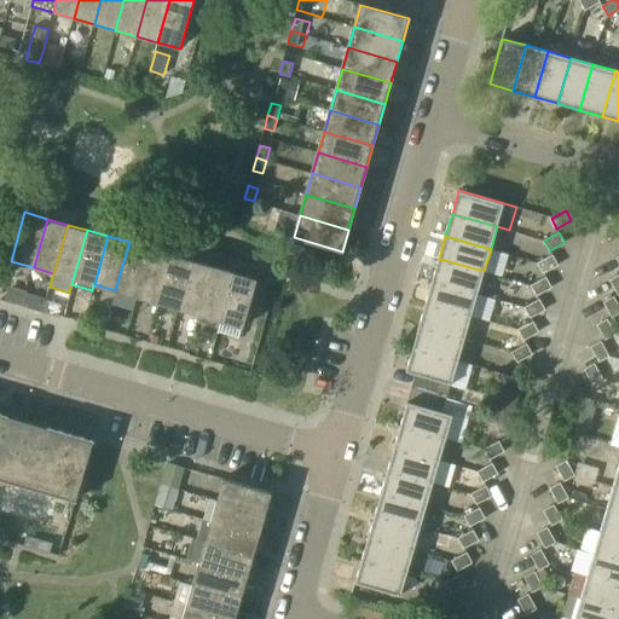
[(137,296),(150,248),(129,242),(115,290),(113,302),(134,310),(137,298),(137,296)]
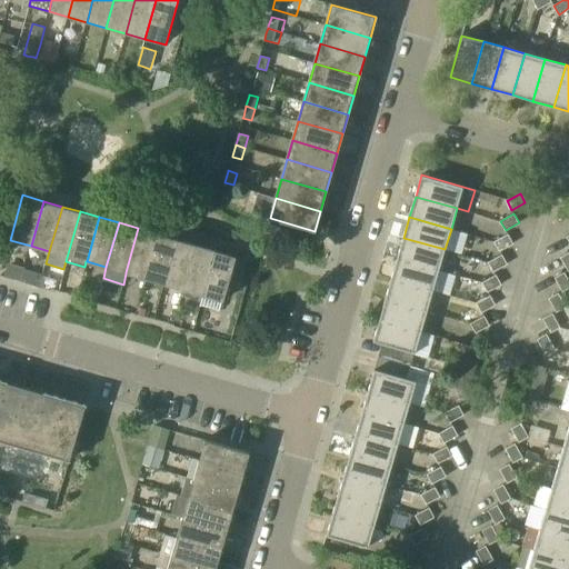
[(145,278),(157,233),(138,228),(126,272),(126,273),(145,278)]
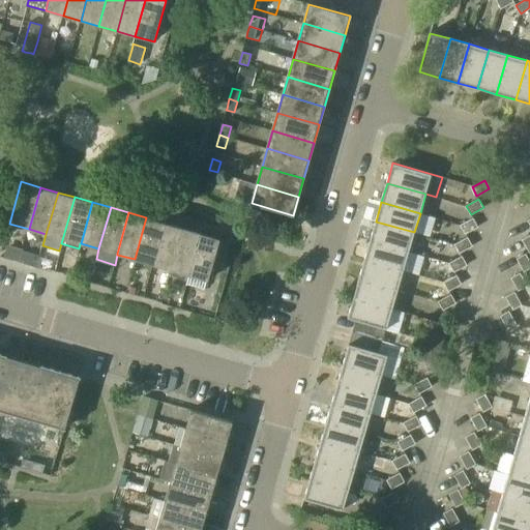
[(421,232),(444,237),(448,221),(425,215),(421,232)]
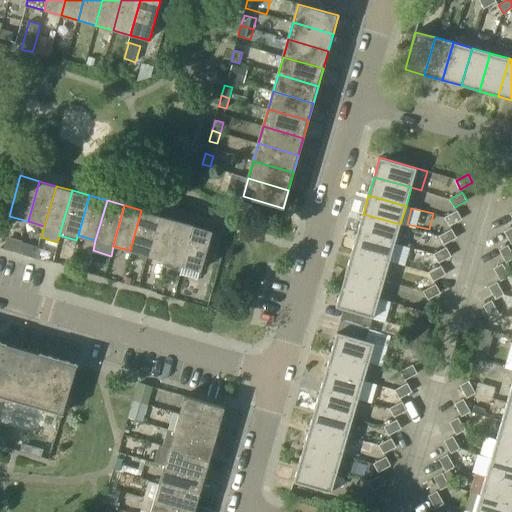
[(147,255),(159,215),(141,210),(130,250),(147,255)]
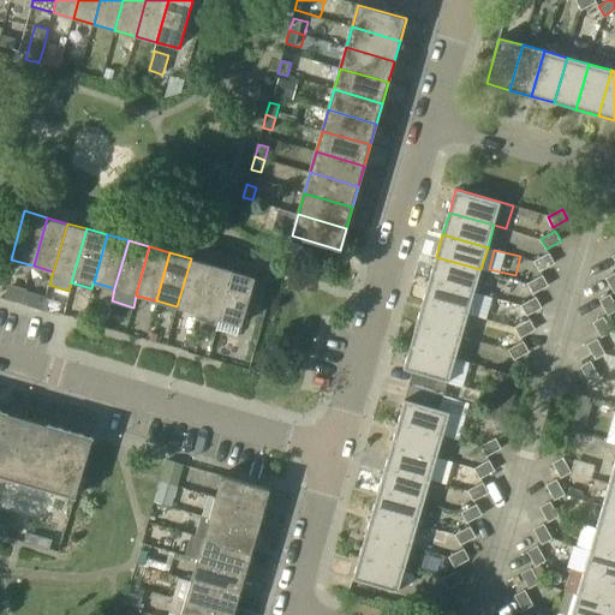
[(535,261),(541,272),(554,263),(549,254),(535,261)]
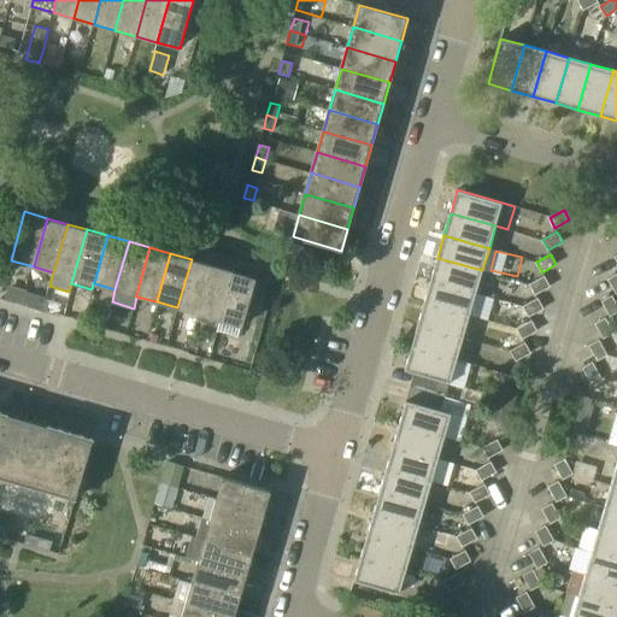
[(476,293),(482,270),(438,258),(432,280),(476,293)]
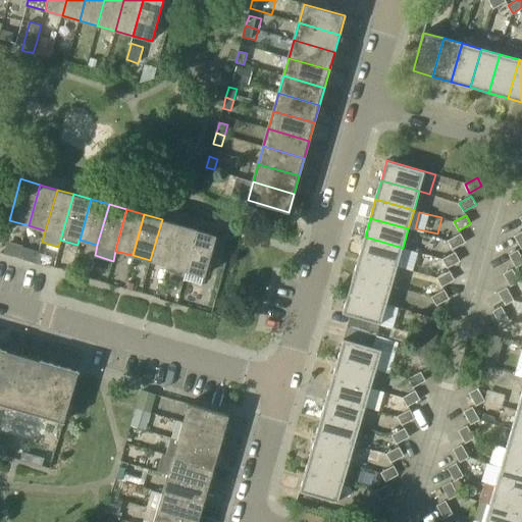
[(168,265),(180,224),(162,219),(150,260),(168,265)]
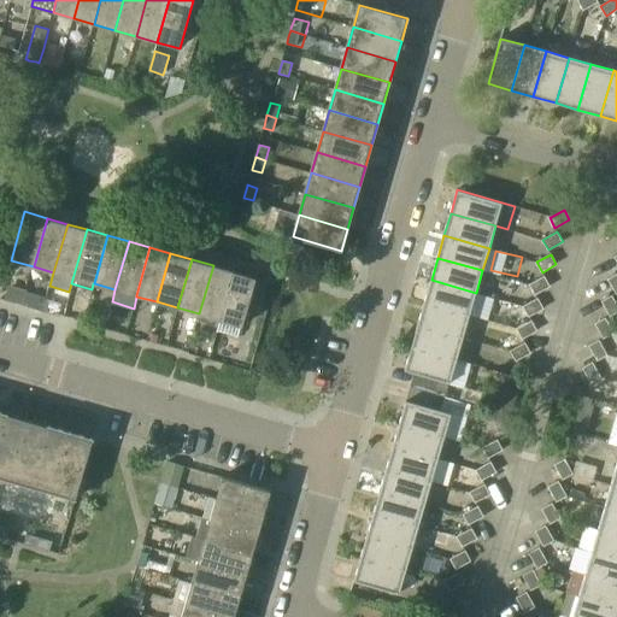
[(221,319),(234,271),(213,265),(199,313),(221,319)]
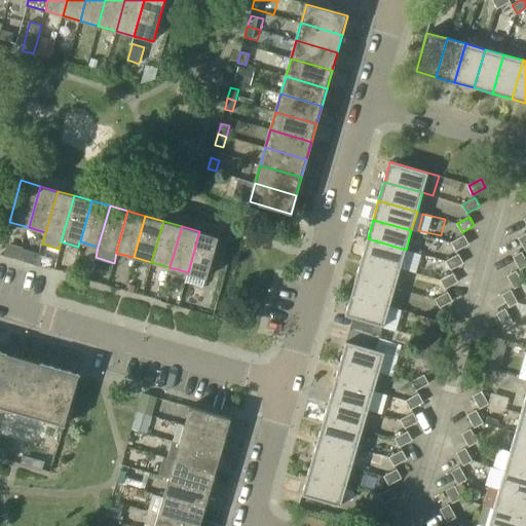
[(199,231),(188,272),(207,278),(218,236),(199,231)]
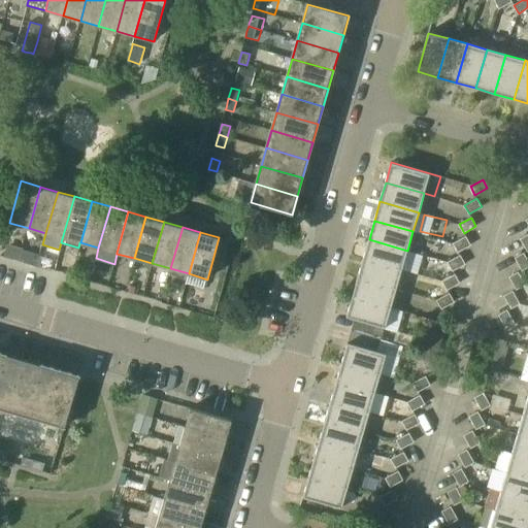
[(453,243),(458,252),(470,245),(465,236),(453,243)]
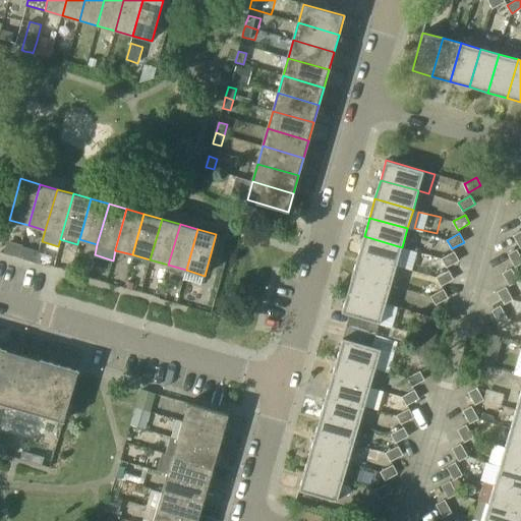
[(397,266),(402,247),(364,236),(358,255),(397,266)]
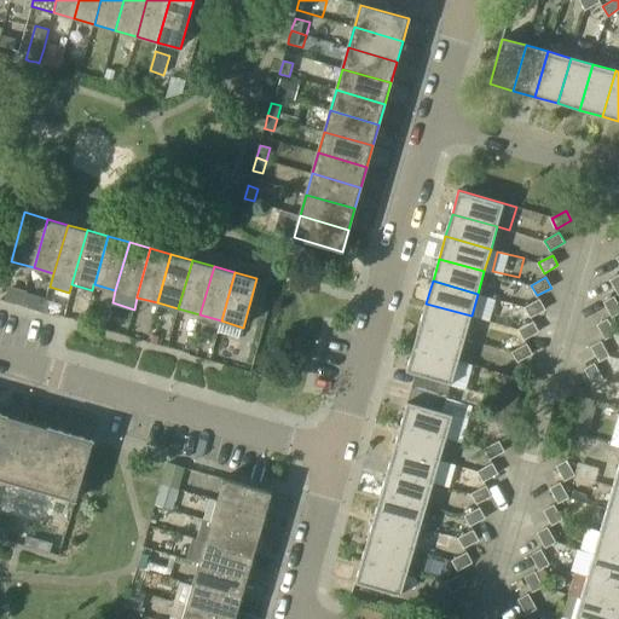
[(22,306),(25,294),(10,289),(6,301),(22,306)]
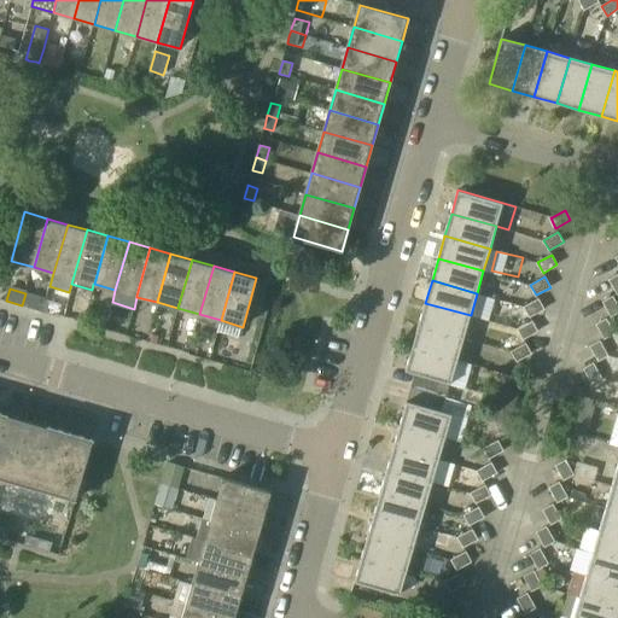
[(604,302),(611,316),(617,312),(617,305),(613,296),(604,302)]
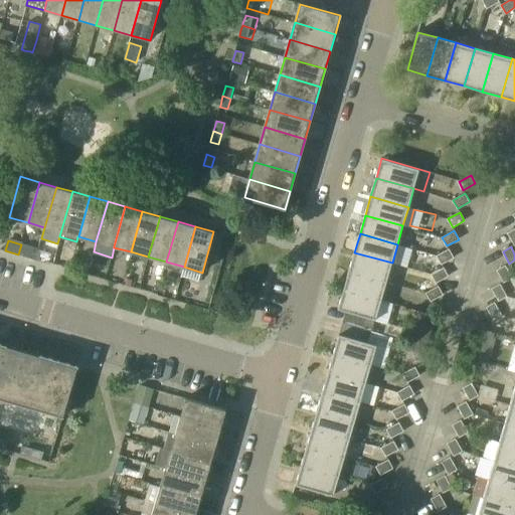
[(437,256),(442,265),(454,258),(449,249),(437,256)]
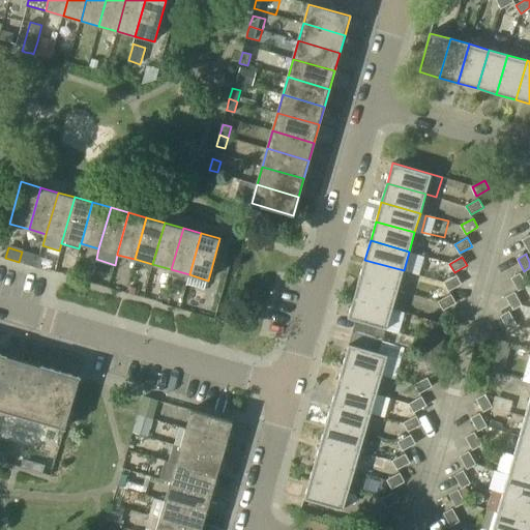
[(398,290),(404,270),(364,260),(359,278),(398,290)]
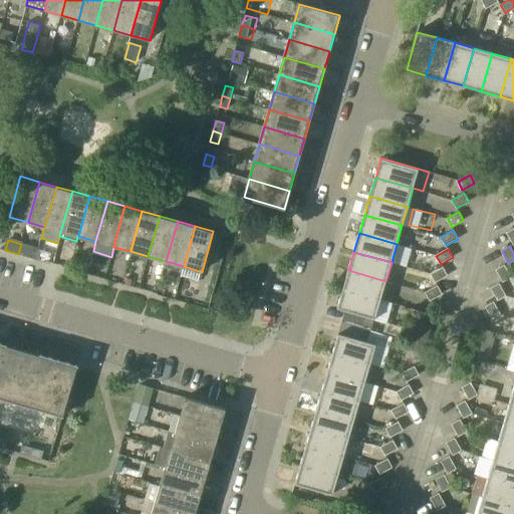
[(496,269),(503,281),(511,277),(505,265),(496,269)]
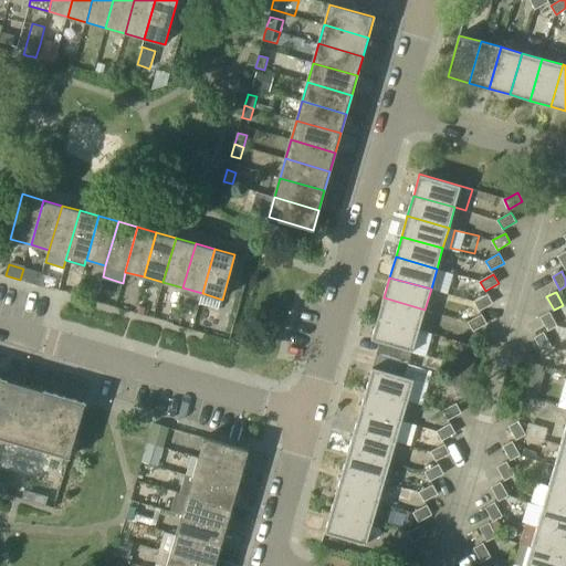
[(474,302),(480,311),(493,304),(488,294),(474,302)]
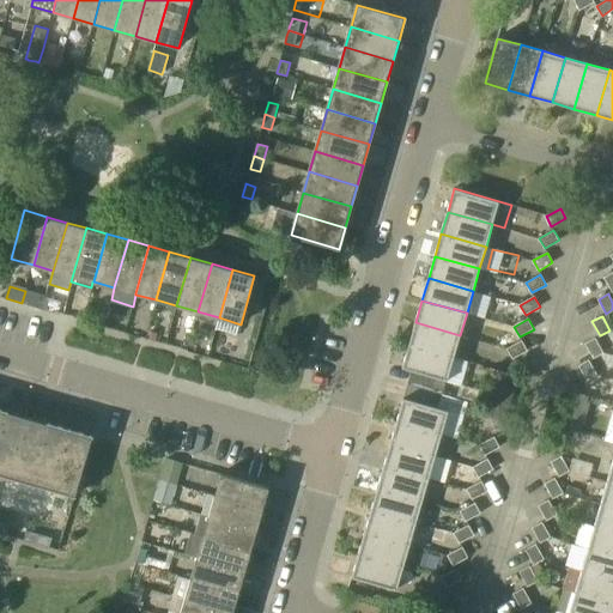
[(454,357),(460,335),(416,322),(408,345),(454,357)]
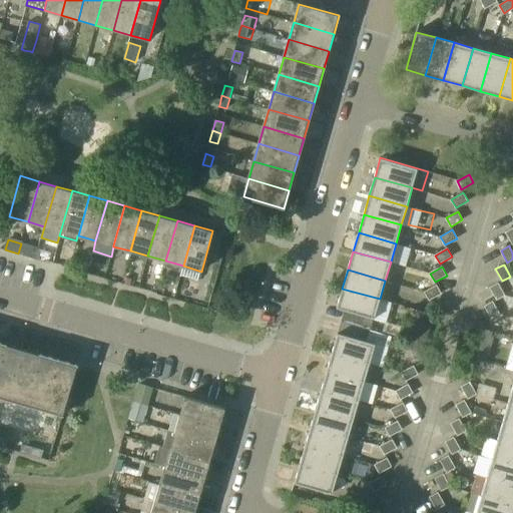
[(490,288),(496,300),(505,295),(498,283),(490,288)]
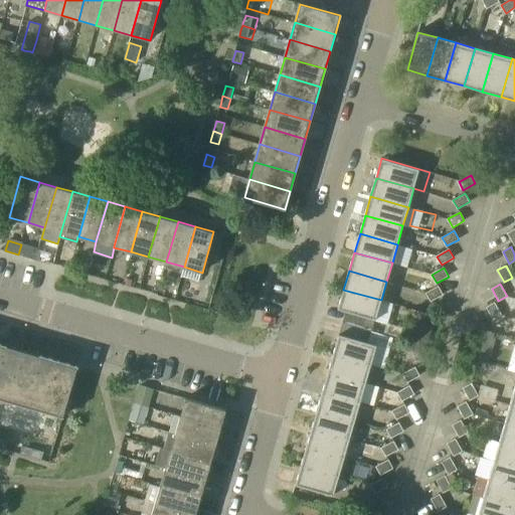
[(426,293),(432,302),(443,295),(439,287),(426,293)]
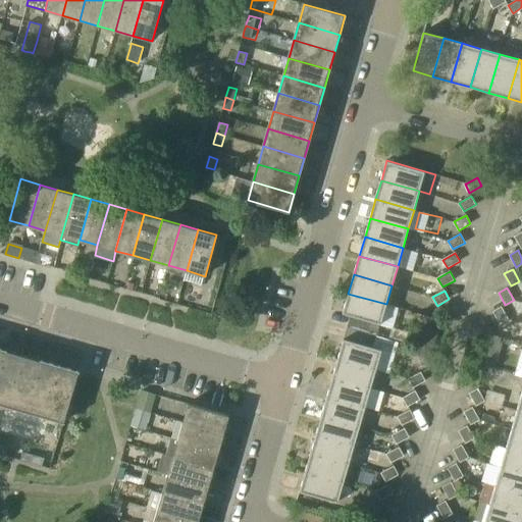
[(400,308),(386,304),(348,294),(343,313),(351,315),(348,327),(367,332),(377,335),(380,323),(394,327),(400,308)]
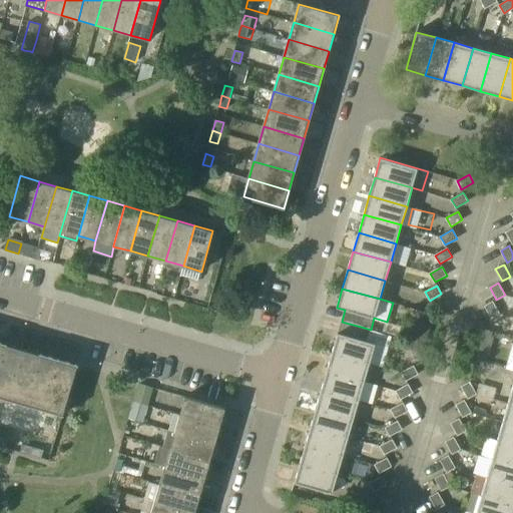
[(485,306),(491,318),(500,314),(493,302),(485,306)]
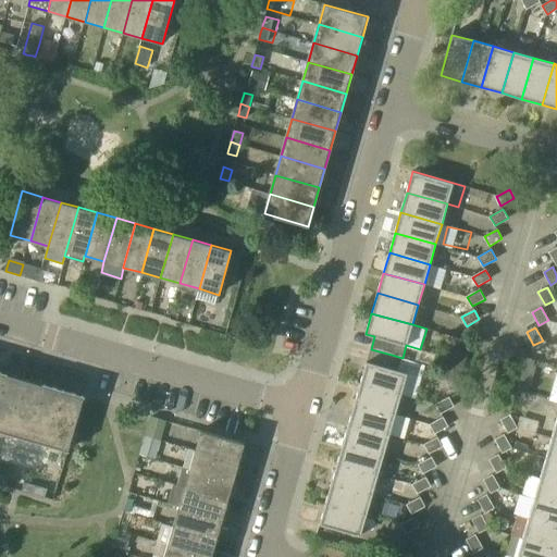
[(411,361),(403,358),(392,355),(388,368),(367,361),(360,382),(401,394),(408,373),(411,361)]
